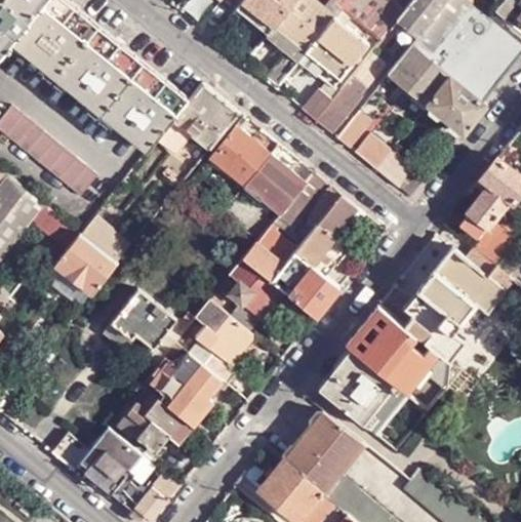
[(0,48),(5,42),(39,0),(0,0),(0,48)]
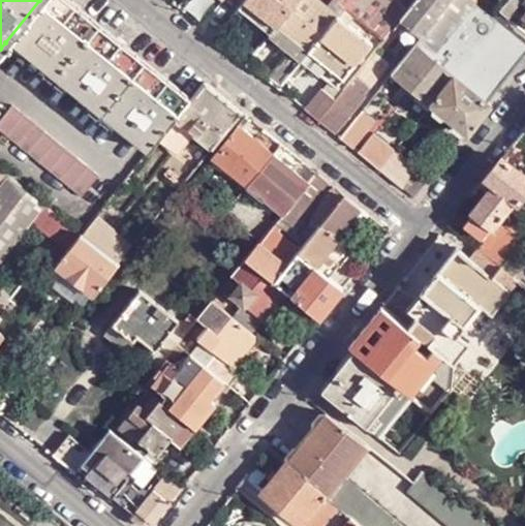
[(145,153),(158,137),(173,120),(188,101),(63,0),(39,0),(5,42),(145,153)]
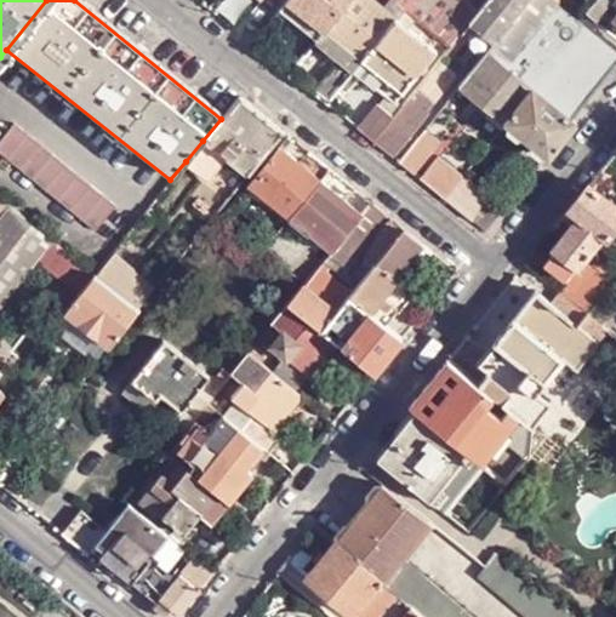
[(286,0),(277,12),(313,41),(320,33),(346,0),(286,0)]
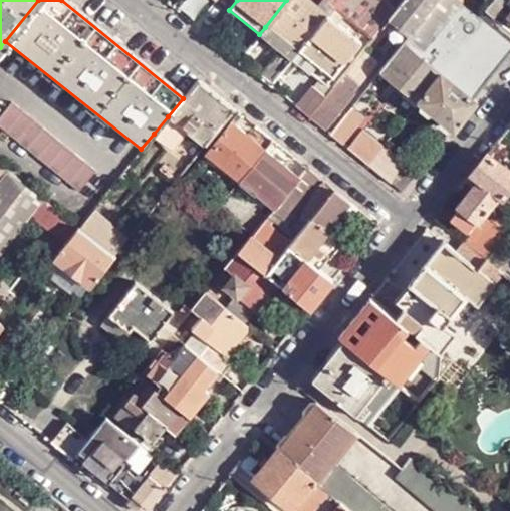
[(302,0),(286,0),(265,27),(297,52),(331,10),(323,4),(317,12),(302,0)]
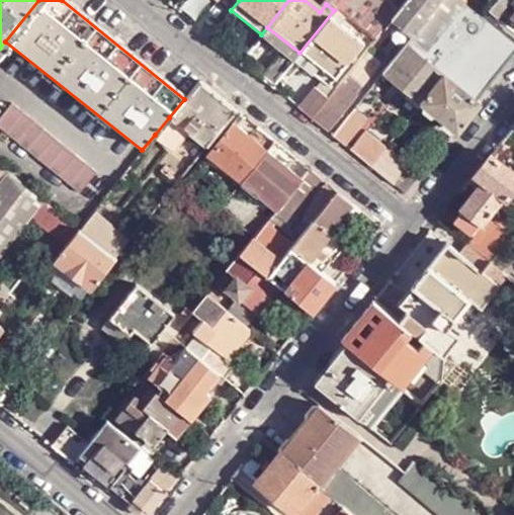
[(321,0),(326,4),(334,10),(342,16),(373,41),(390,21),(396,13),(378,0),(321,0)]
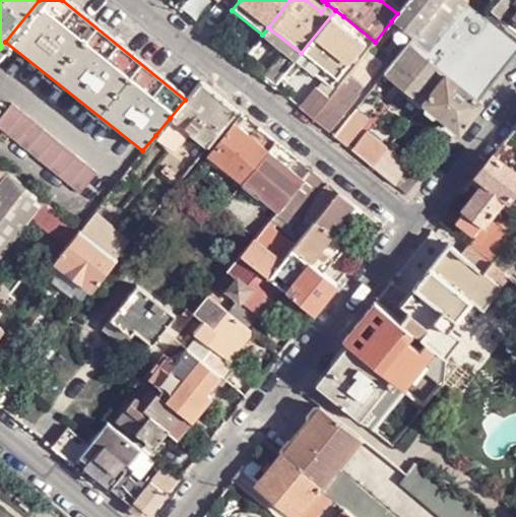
[(397,13),(391,21),(411,38),(441,0),(407,0),(408,0),(406,2),(397,13)]
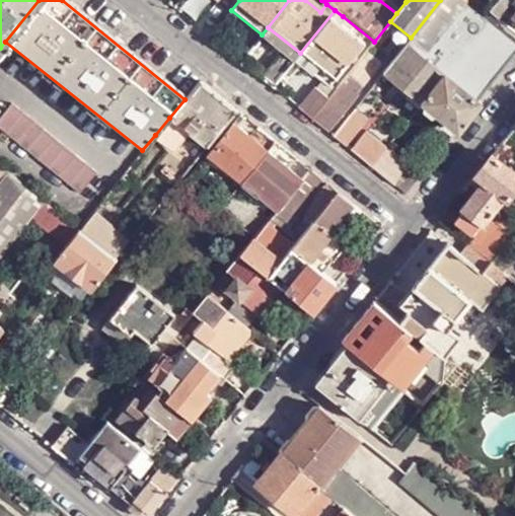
[(440,0),(411,38),(402,47),(441,78),(473,103),(495,76),(514,51),(514,49),(460,7),(462,5),(460,3),(456,0),(440,0)]
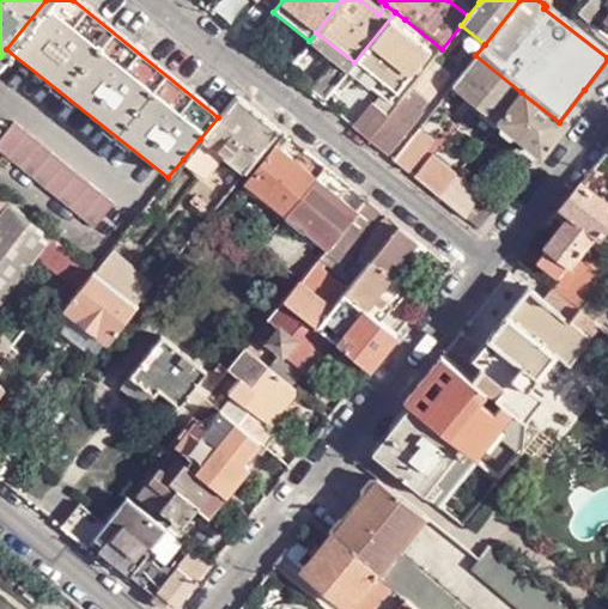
[(599,16),(607,23),(607,0),(585,0),(575,14),(584,23),(600,5),(607,8),(607,12),(607,14),(602,11),(599,16)]
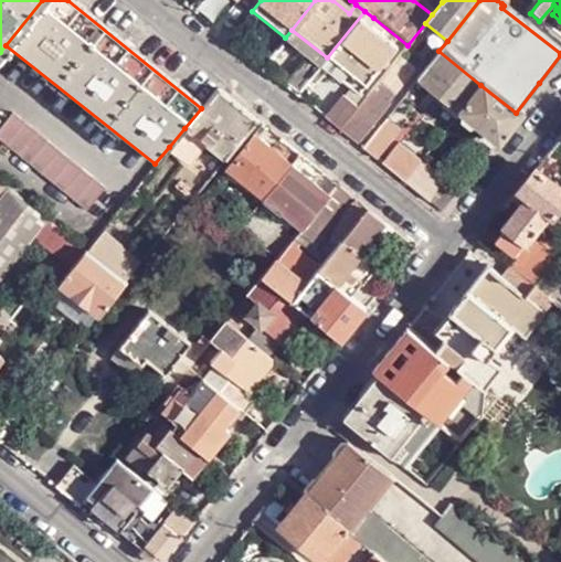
[(373,18),(364,11),(327,57),(351,76),(343,86),(357,96),(394,49),(366,27),(373,18)]
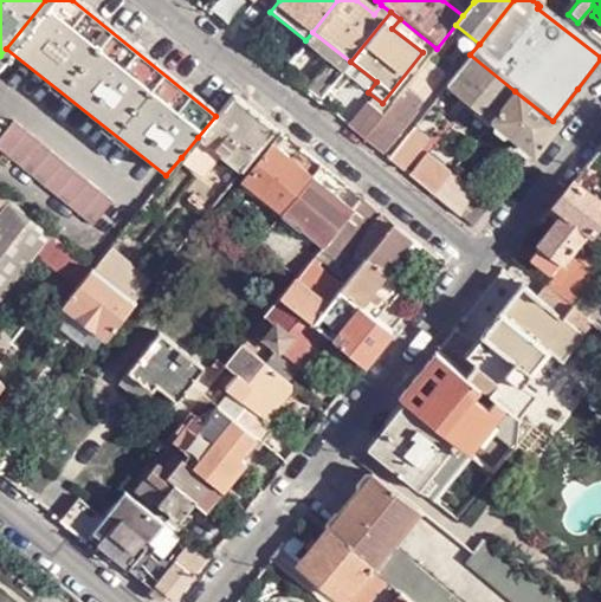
[(312,32),(305,40),(328,59),(342,71),(350,62),(312,32)]
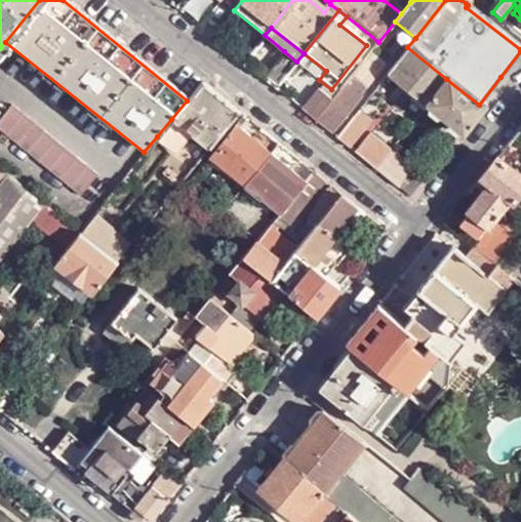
[(446,79),(407,47),(386,76),(424,107),(446,79)]
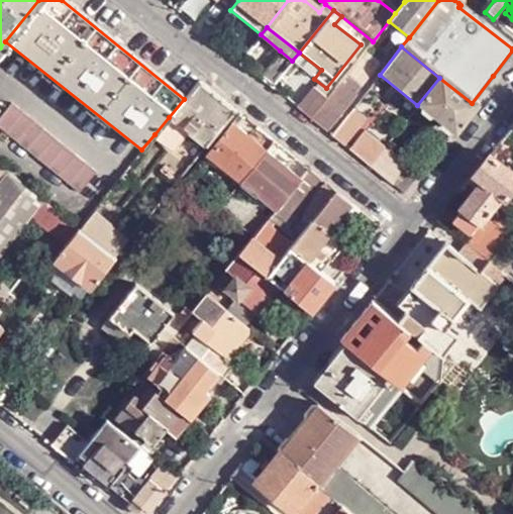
[(280,50),(257,79),(269,89),(292,61),(280,50)]
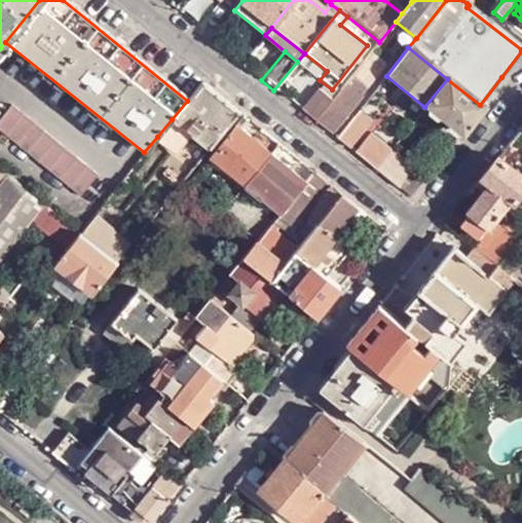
[(327,71),(304,53),(297,62),(320,80),(327,71)]
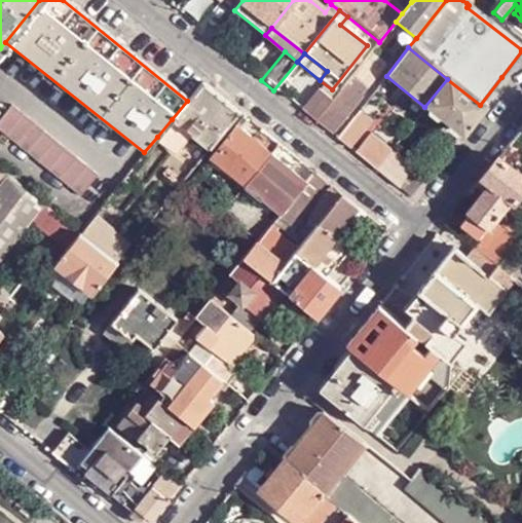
[(382,65),(369,55),(352,77),(365,87),(382,65)]
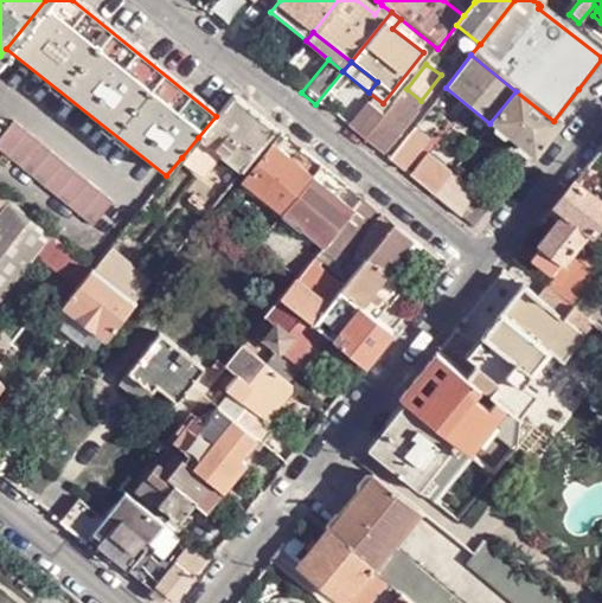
[(383,117),(363,142),(371,149),(379,155),(415,111),(415,110),(421,101),(407,89),(383,117)]
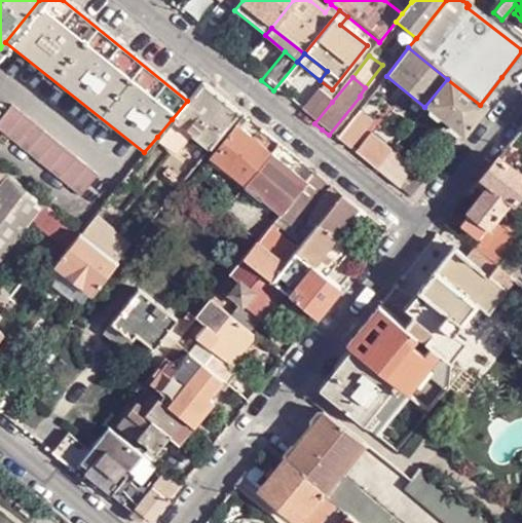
[(480,105),(447,79),(424,107),(460,137),(484,108),(480,105)]
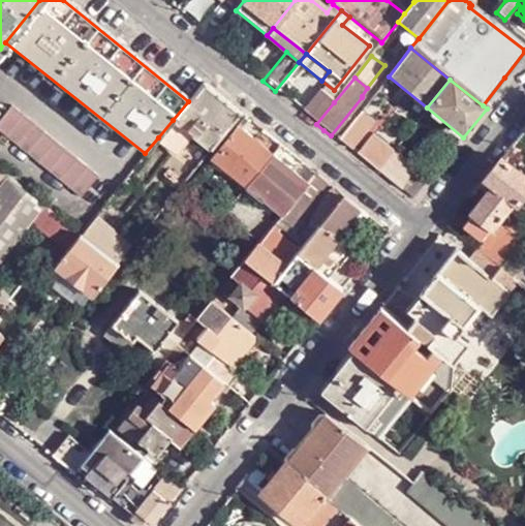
[(209,150),(239,114),(220,99),(203,84),(188,101),(173,120),(186,131),(209,150)]
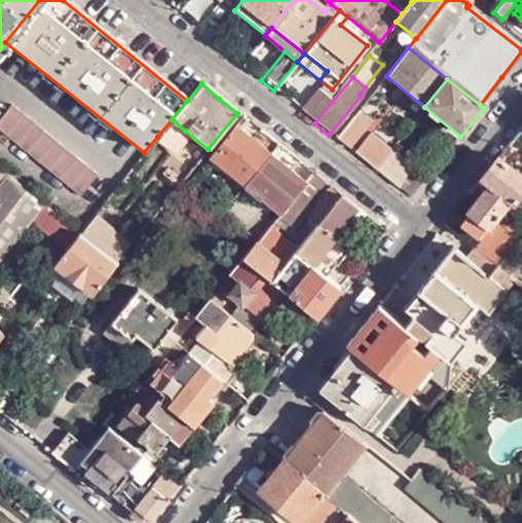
[(318,90),(300,112),(314,123),(332,102),(318,90)]
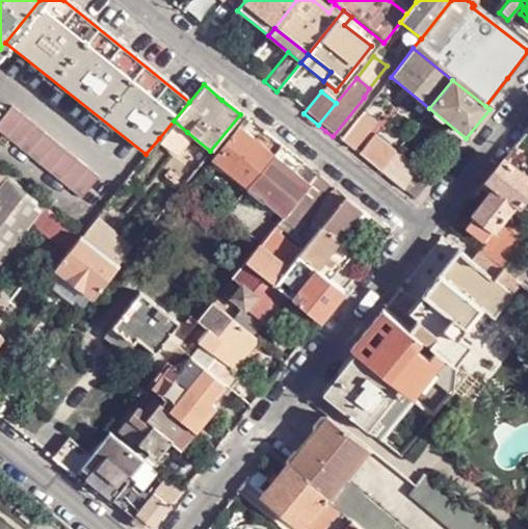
[(0,134),(78,200),(96,178),(9,108),(0,118),(0,134)]
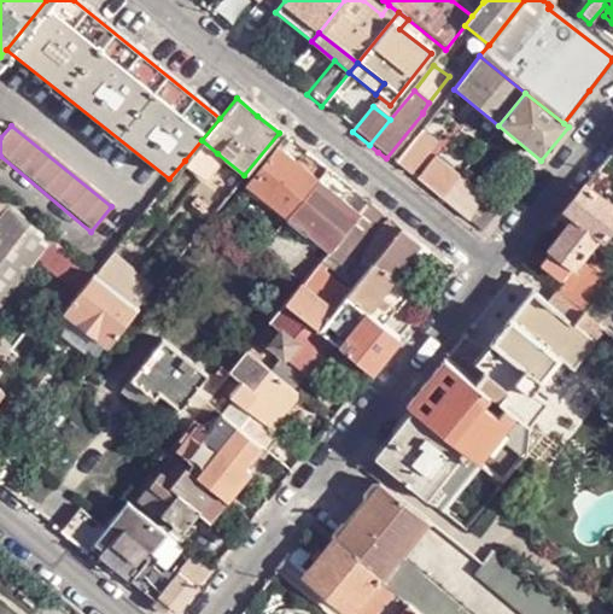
[(200,173),(217,153),(202,140),(185,161),(200,173)]
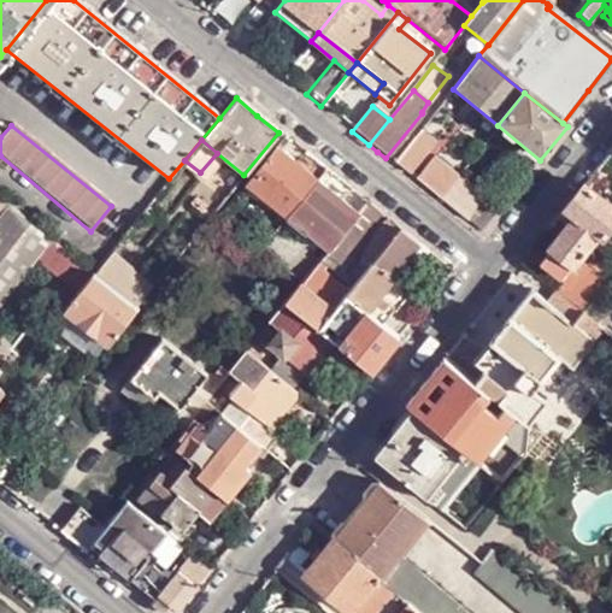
[(411,141),(392,164),(407,176),(425,153),(411,141)]
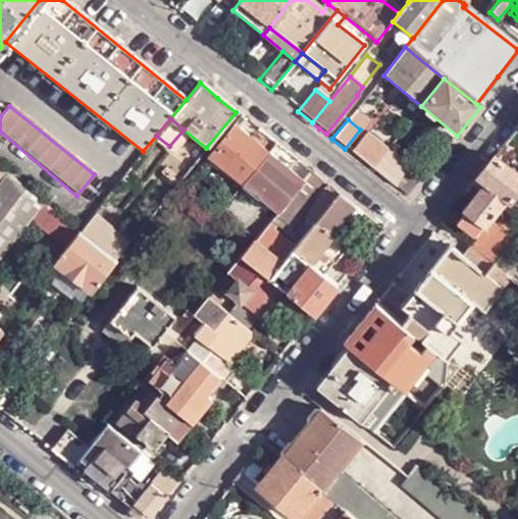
[(207,158),(241,186),(267,154),(234,126),(207,158)]
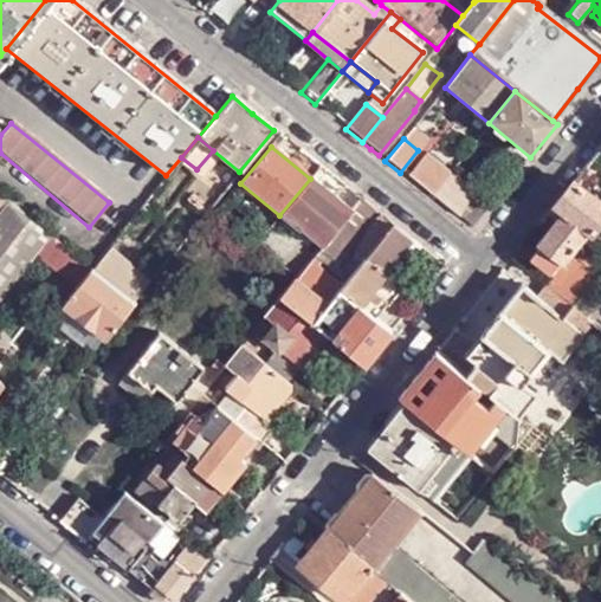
[(430,196),(448,174),(425,155),(406,177),(430,196)]
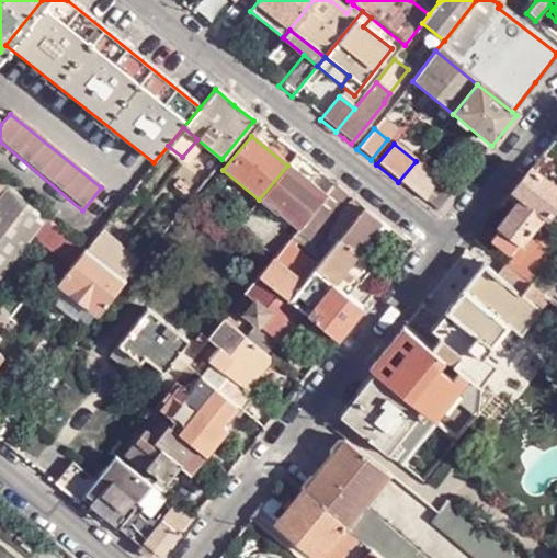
[(440,180),(416,161),(398,182),(436,214),(452,195),(438,183),(440,180)]
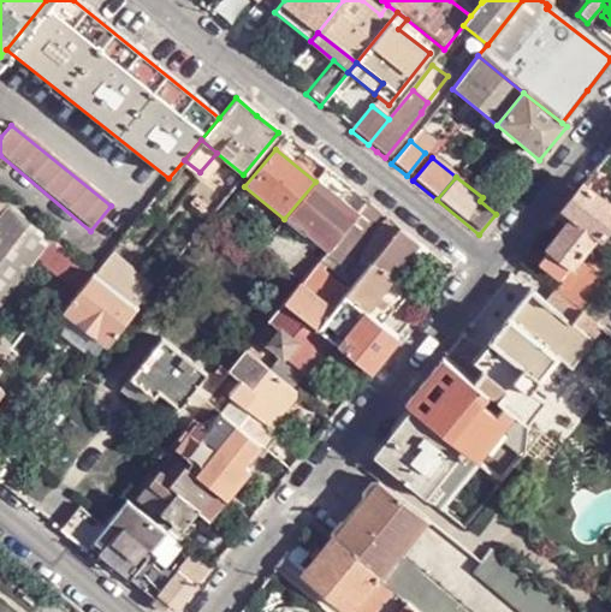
[(315,182),(284,219),(325,253),(355,214),(315,182)]
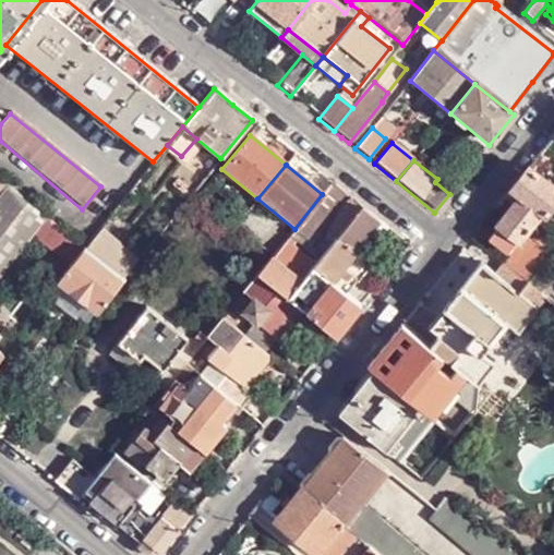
[(553,190),(527,168),(504,197),(512,203),(494,226),(491,224),(480,237),(502,256),(514,242),(516,243),(532,224),(541,231),(553,215),(553,190)]
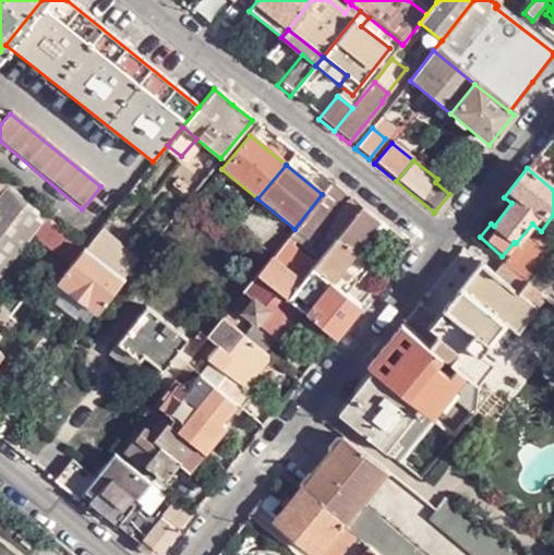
[(294,229),(293,232),(304,241),(342,194),(332,184),(322,194),(294,229)]
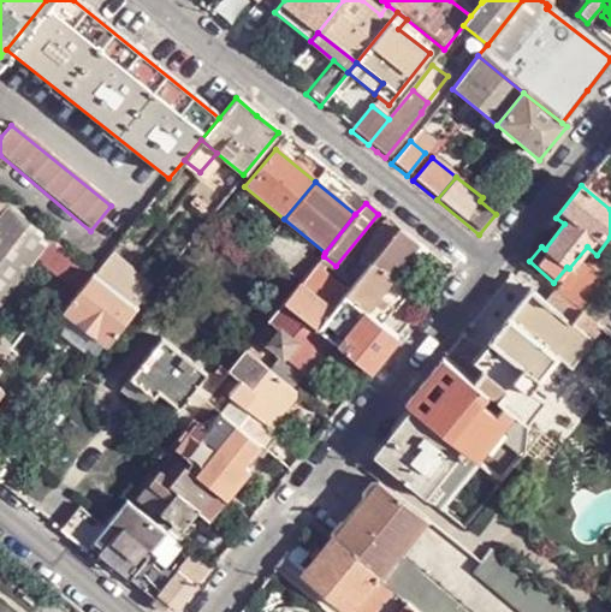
[(0,304),(31,263),(49,241),(9,207),(1,214),(0,215),(0,304)]
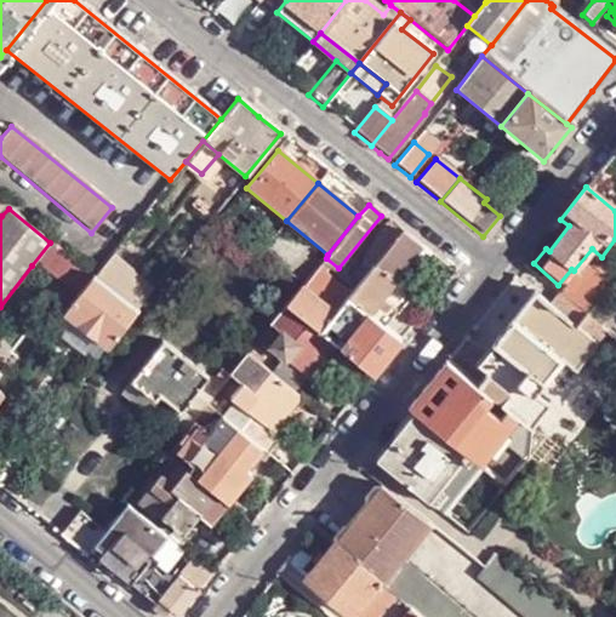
[(146,211),(140,217),(147,222),(152,215),(146,211)]
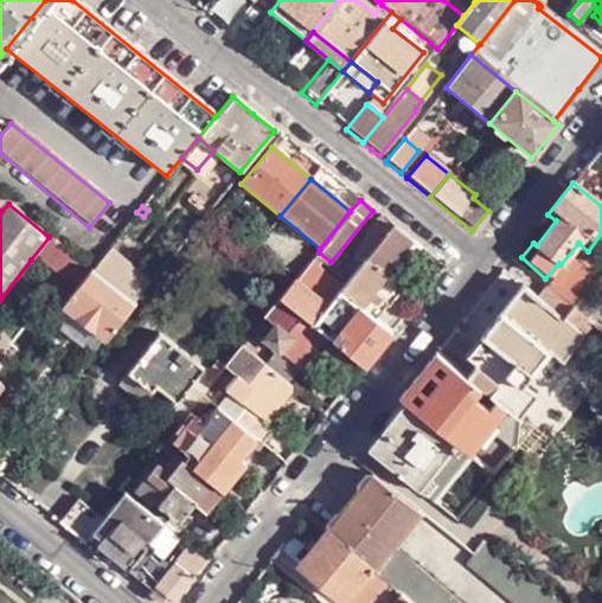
[(344,273),(351,278),(366,261),(392,226),(379,217),(364,236),(352,261),(347,268),(347,269),(344,273)]
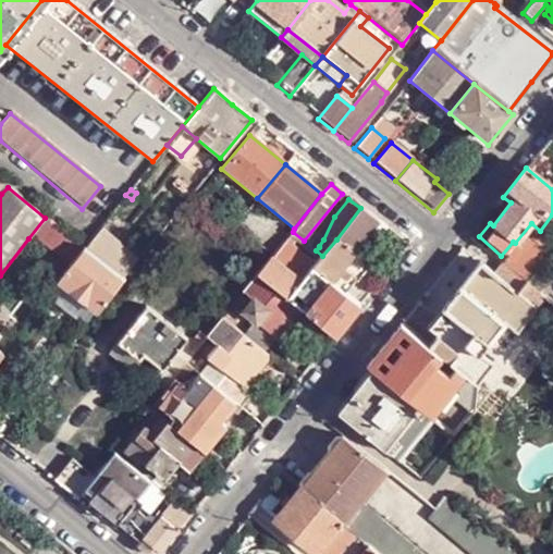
[(360,208),(336,239),(352,253),(377,222),(360,208)]
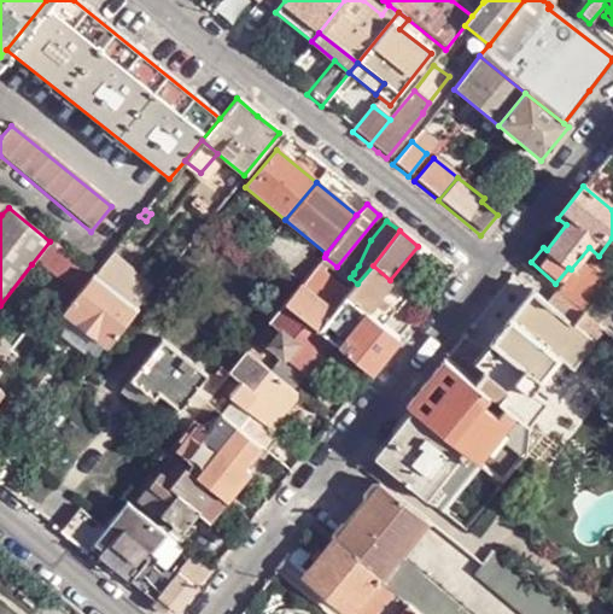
[(74,299),(92,275),(91,274),(50,241),(31,264),(74,299)]
